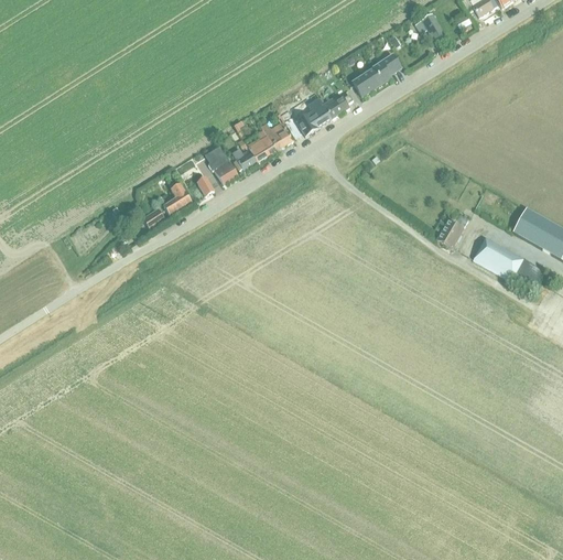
[(479,0),(472,4),(478,15),(497,4),(494,0),(479,0)]
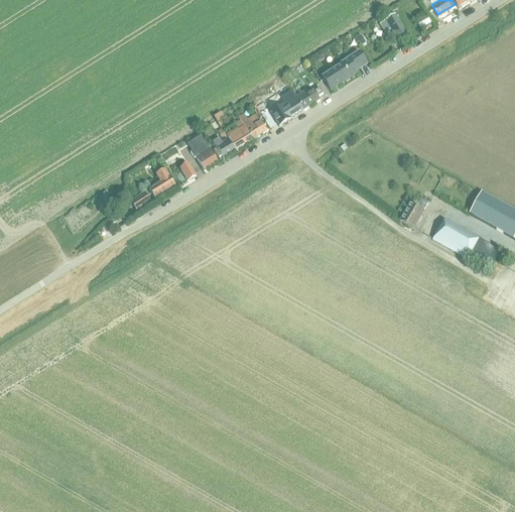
[(406,32),(394,12),(385,18),(397,38),(406,32)]
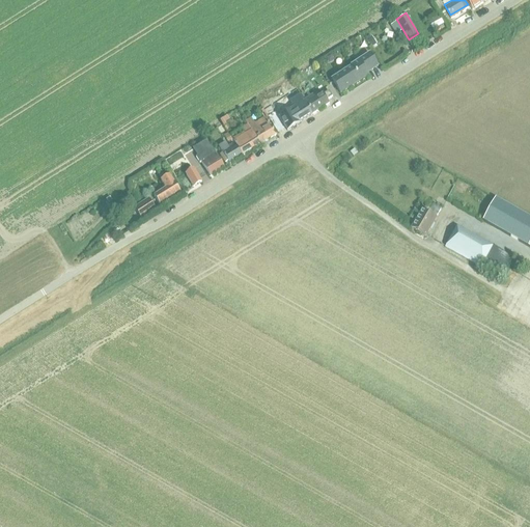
[(440,12),(427,19),(430,24),(442,18),(440,12)]
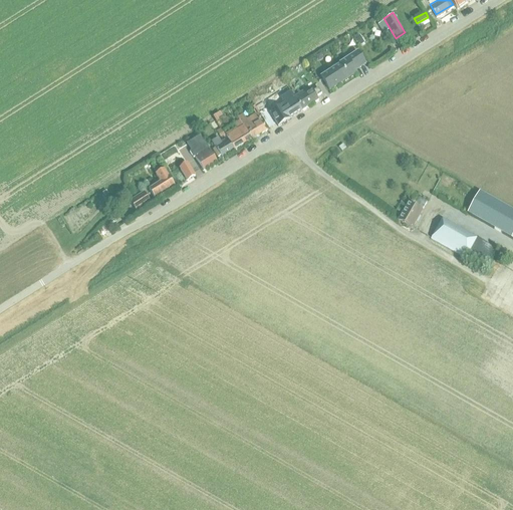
[(358,31),(357,32),(356,30),(351,33),(357,42),(363,38),(358,31)]
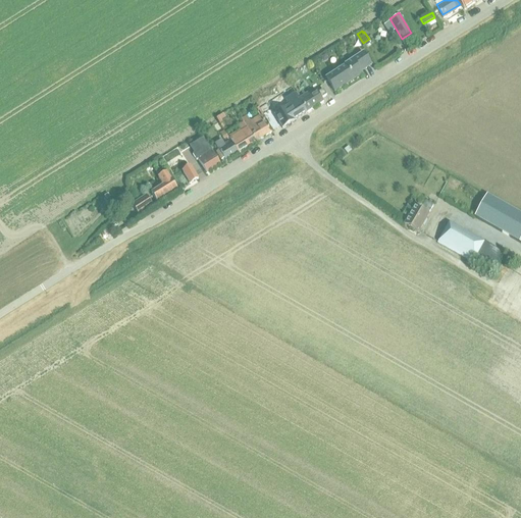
[(325,75),(334,89),(361,71),(360,69),(370,62),(363,50),(345,61),(346,63),(325,75)]
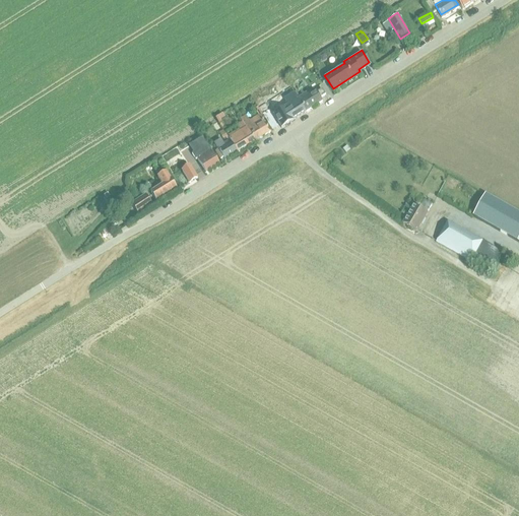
[(289,81),(297,77),(292,68),(284,73),(289,81)]
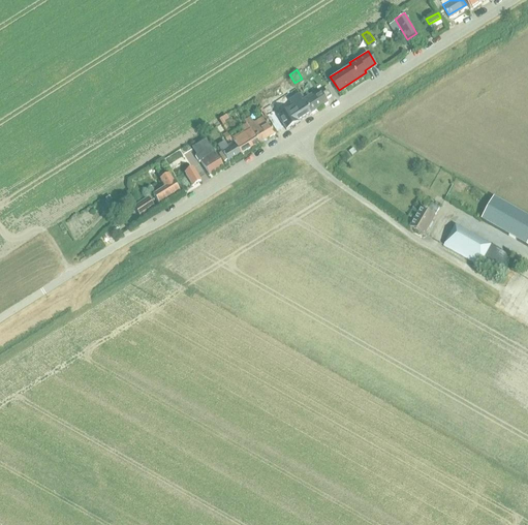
[(284,74),(278,78),(281,84),(287,81),(284,74)]
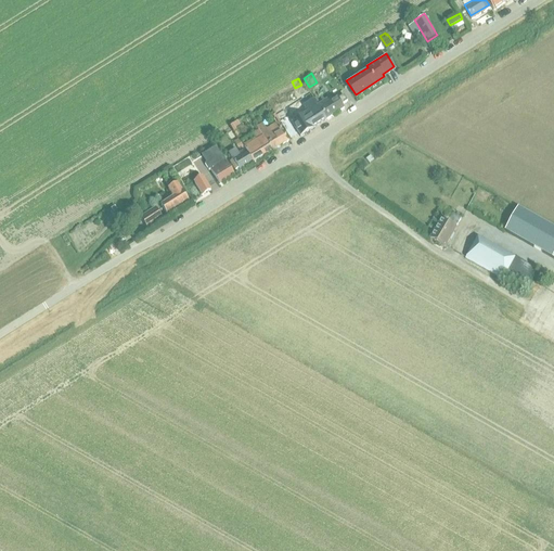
[(327,95),(317,102),(326,115),(343,104),(340,101),(346,98),(343,92),(337,95),(337,94),(330,99),(327,95)]
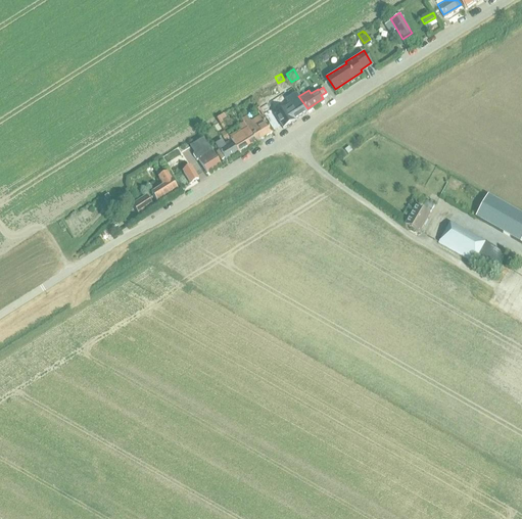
[(271,106),(263,111),(272,125),(279,120),(282,125),(307,109),(307,108),(298,96),(295,91),(285,96),(289,102),(274,112),(271,106)]
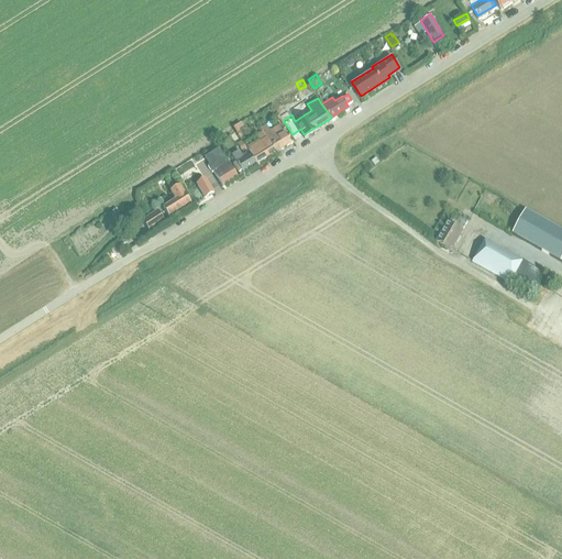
[(268,140),(275,150),(291,140),(279,120),(268,127),(264,120),(259,123),(262,129),(268,140)]
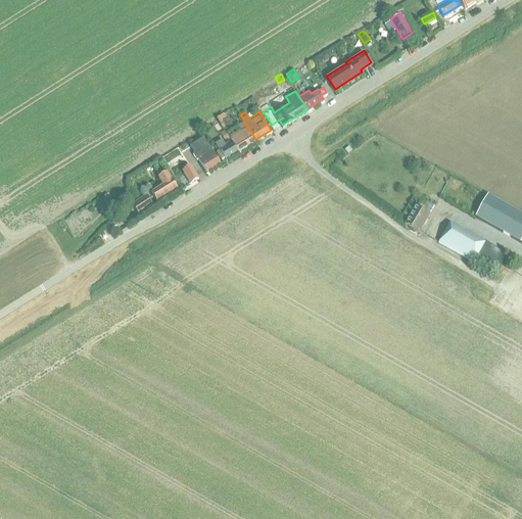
[(236,124),(240,130),(230,136),(230,137),(238,150),(255,139),(249,130),(243,120),(236,124)]
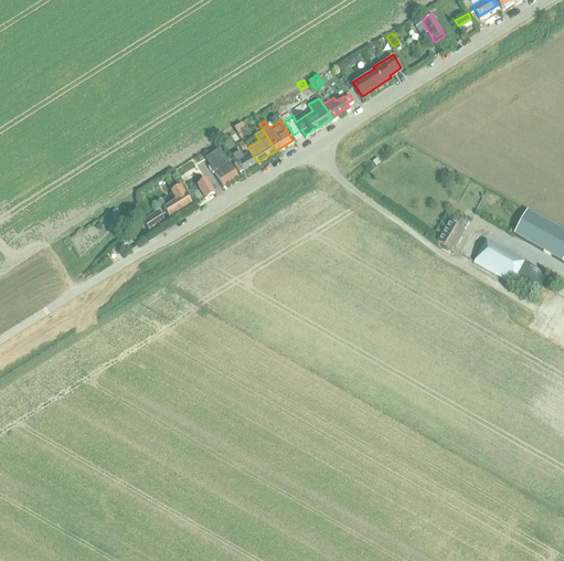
[(241,148),(246,145),(242,138),(236,141),(241,148)]
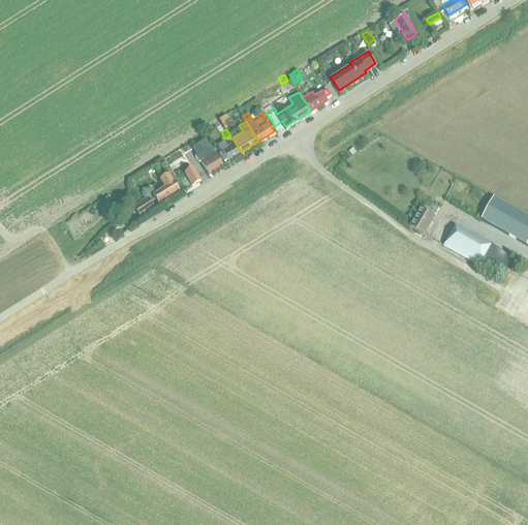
[(241,152),(233,139),(220,147),(221,149),(218,150),(223,158),(226,157),(228,160),(241,152)]
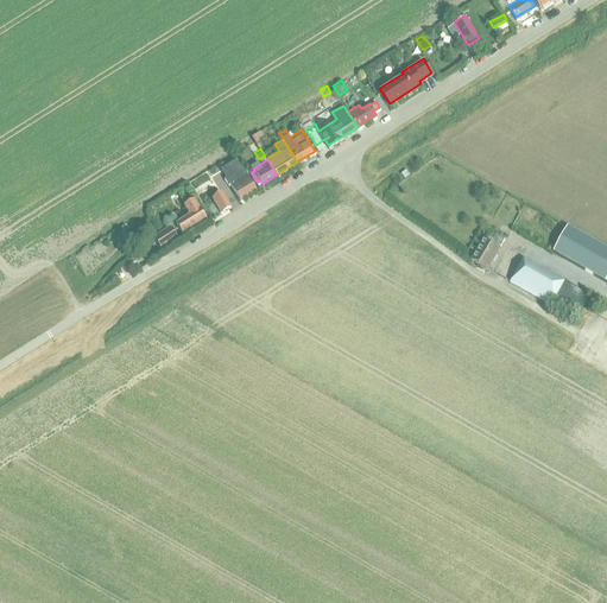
[(225,175),(223,176),(228,183),(229,182),(231,184),(240,197),(248,192),(255,188),(245,171),(245,170),(241,164),(234,169),(225,175)]
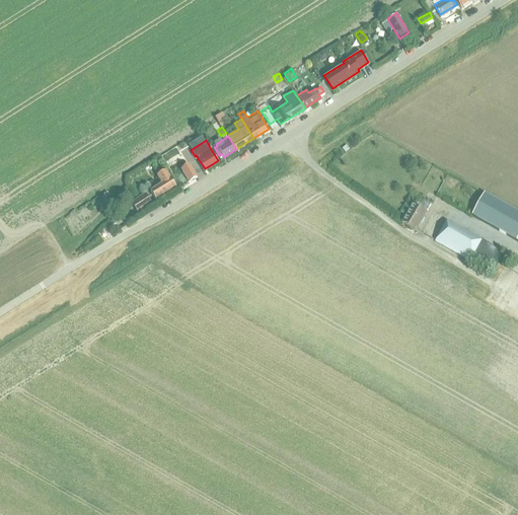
[(197,174),(189,161),(179,167),(189,180),(197,174)]
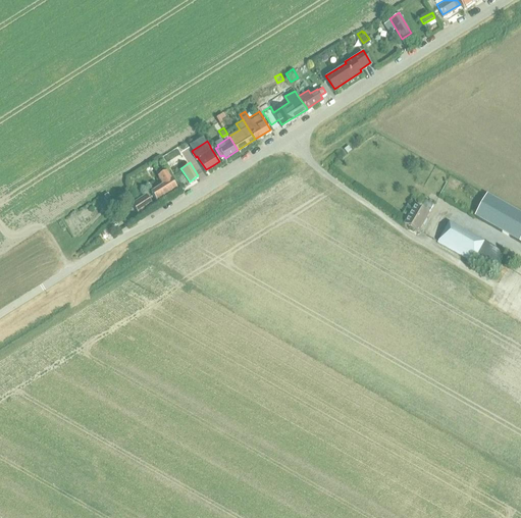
[(151,190),(156,199),(176,186),(166,169),(157,175),(162,183),(151,190)]
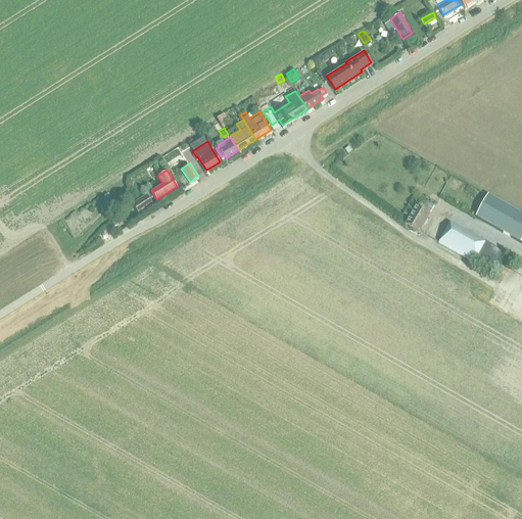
[(130,200),(137,211),(144,207),(152,202),(145,190),(130,200)]
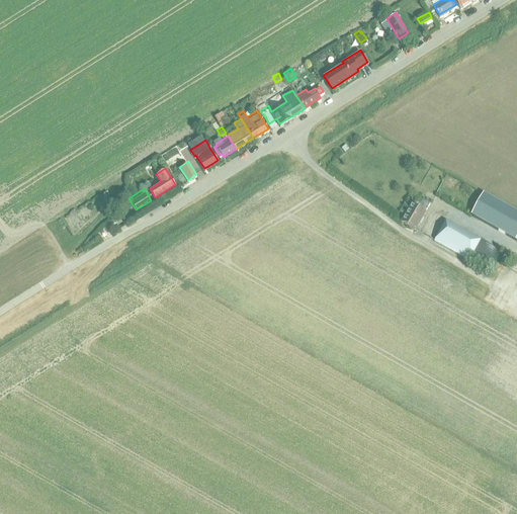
[(470,211),(516,238),(516,209),(483,190),(470,211)]
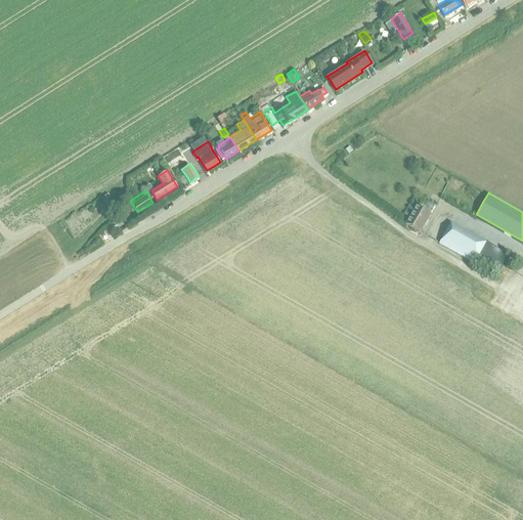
[(416,203),(405,221),(420,229),(430,211),(416,203)]
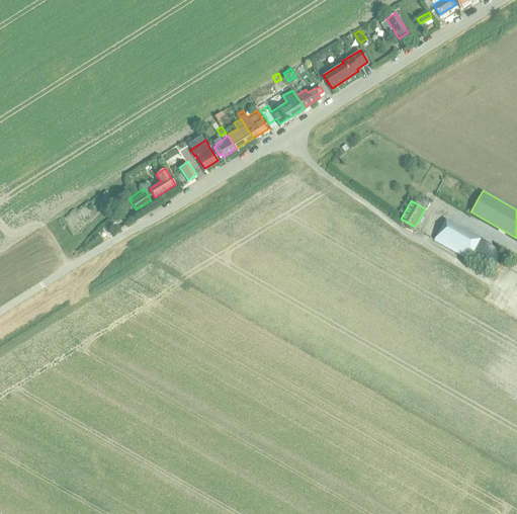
[(470,255),(488,265),(499,247),(444,218),(433,238),(468,258),(470,255)]
